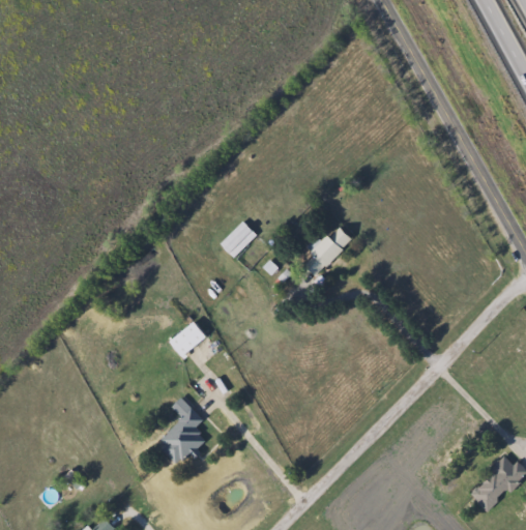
[(220,243),(244,222),(258,236),(233,258),(220,243)]
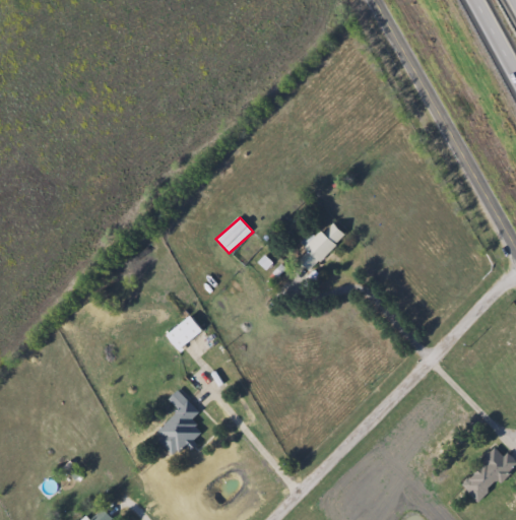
[(343,232),(313,272),(294,258),(317,226),(324,233),(331,222),(343,232)]
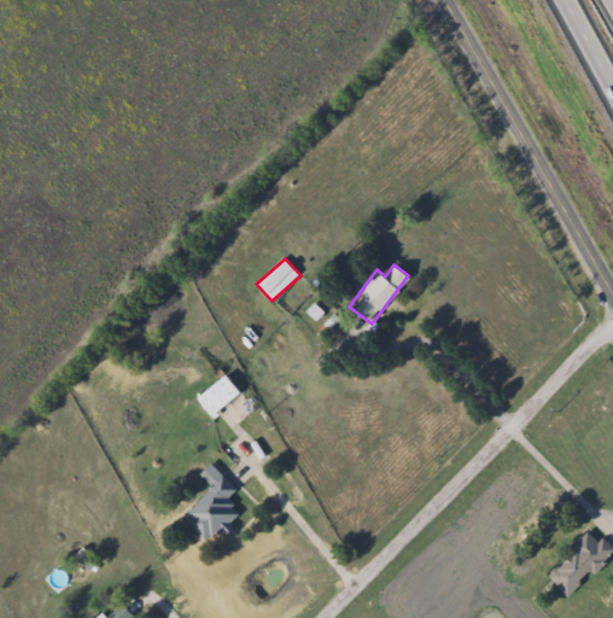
[(203,540),(184,509),(212,490),(200,472),(215,462),(235,493),(231,496),(243,513),(203,540)]
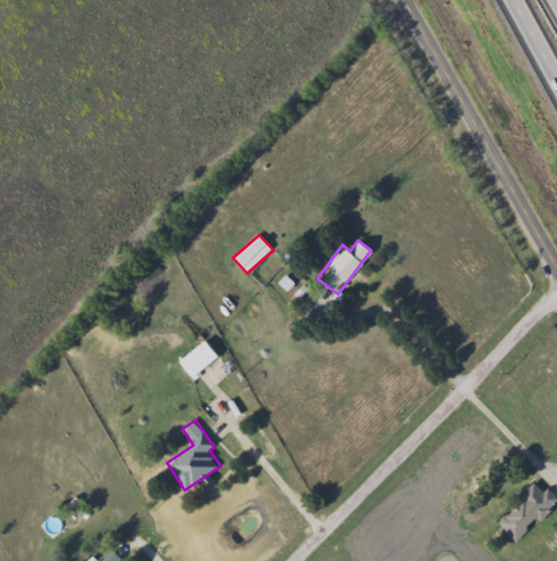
[(556,499),(520,542),(498,524),(535,479),(556,496),(556,499)]
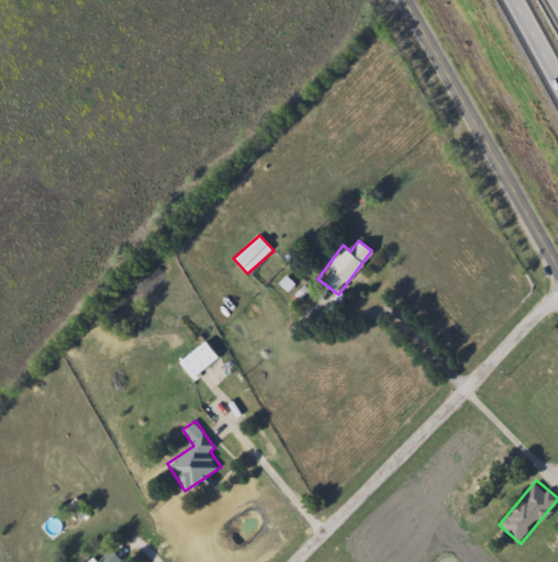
[(82,561),(91,553),(98,560),(110,549),(123,561),(82,561)]
